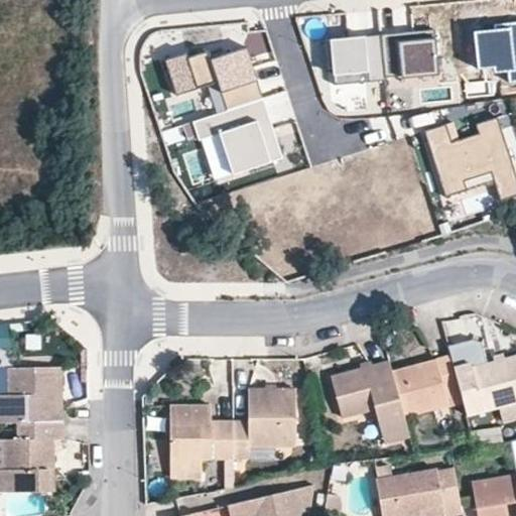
[(515,81),(515,23),(497,25),(497,30),(474,32),(478,69),(494,67),(495,73),(508,72),(509,83),(515,81)]
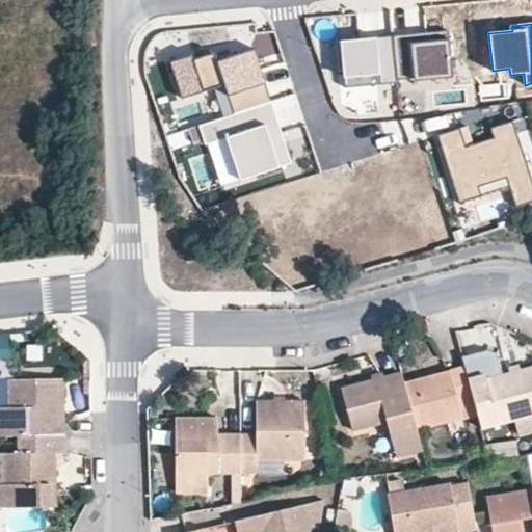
[(411,34),(393,36),(397,80),(415,79),(415,81),(453,78),(449,31),(427,33),(427,35),(411,37),(411,34)]
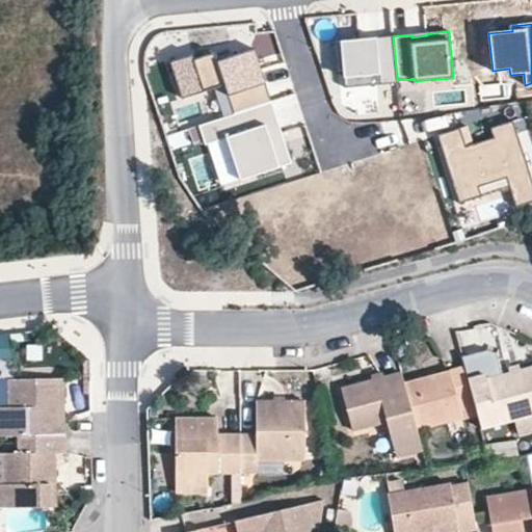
[(393,36),(336,42),(339,72),(344,71),(345,88),(398,83),(397,80),(393,36)]
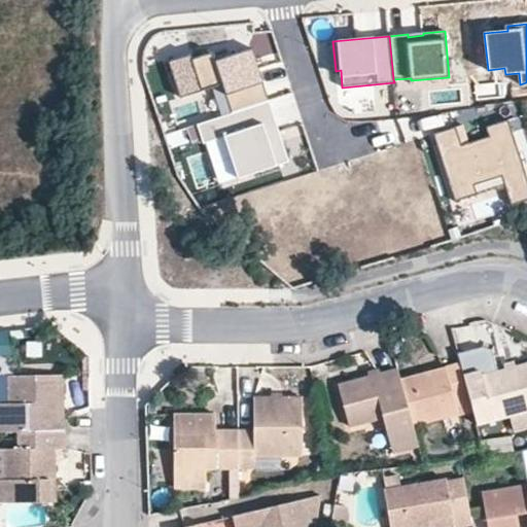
[(270,101),(253,47),(216,59),(214,51),(194,58),(191,53),(169,60),(181,97),(213,86),(222,115),(270,101)]
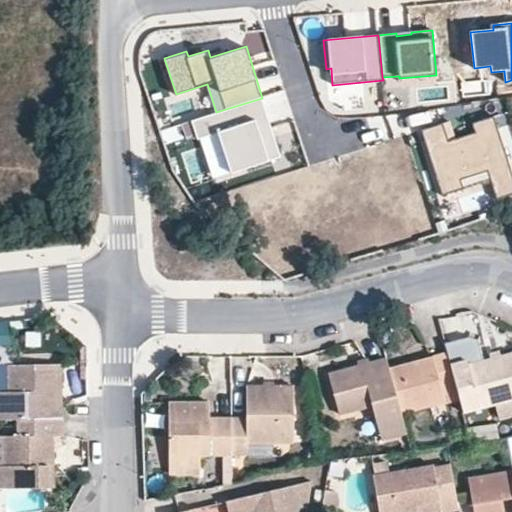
[(281,157),(262,98),(216,112),(192,120),(198,138),(218,132),(231,172),(281,157)]
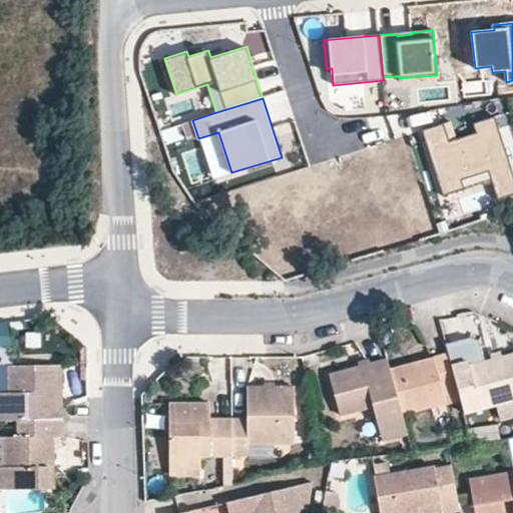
[(421,131),(430,159),(435,157),(437,162),(432,164),(442,197),(464,190),(461,181),(488,172),(493,187),(512,180),(512,176),(494,117),(472,124),(476,134),(449,142),(443,124),(421,131)]
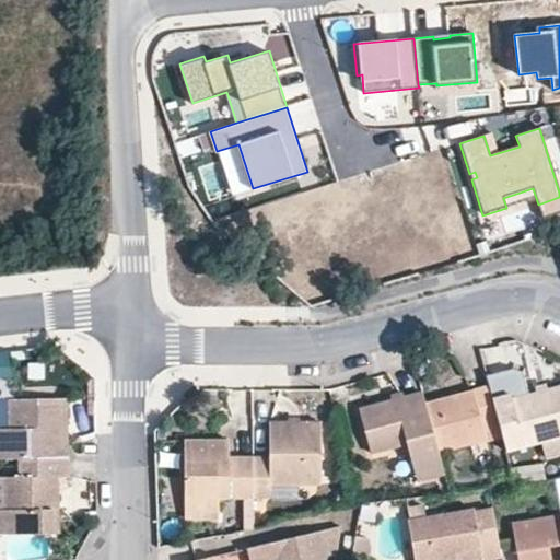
[(559,197),(538,205),(543,219),(559,213),(559,197)]
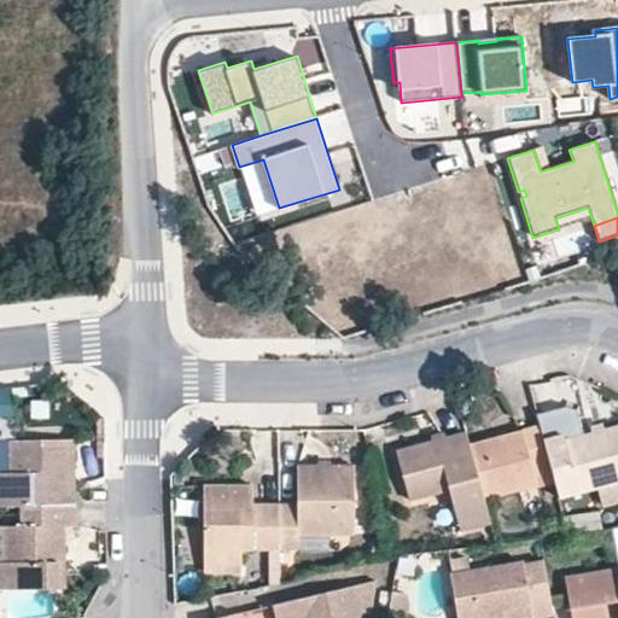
[(0,418),(12,418),(11,389),(0,389),(0,418)]
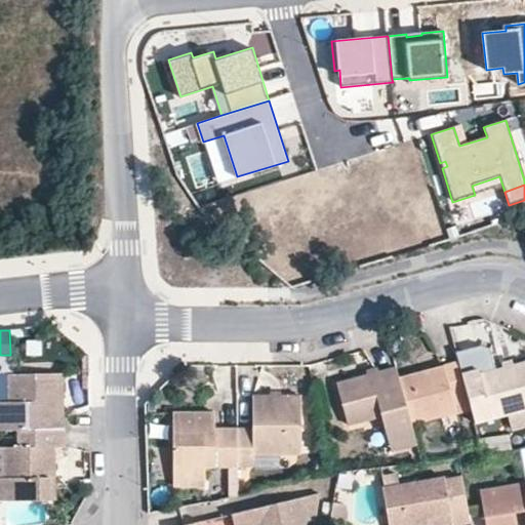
[(468,388),(463,371),(460,360),(401,375),(412,416),(457,405),(454,392),(468,388)]
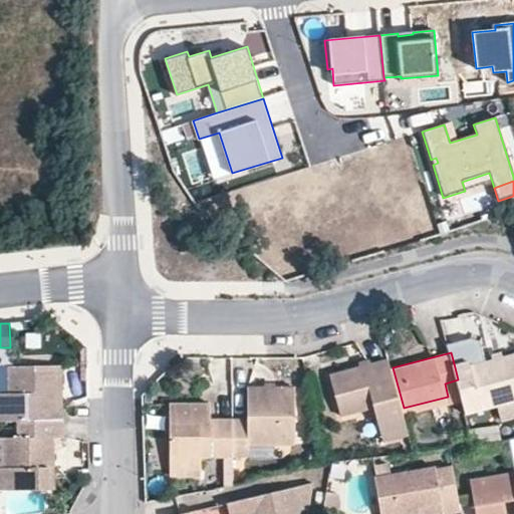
[(467,359),(454,363),(458,379),(464,400),(468,416),(497,409),(501,407),(513,404),(513,353),(469,366),(467,359)]
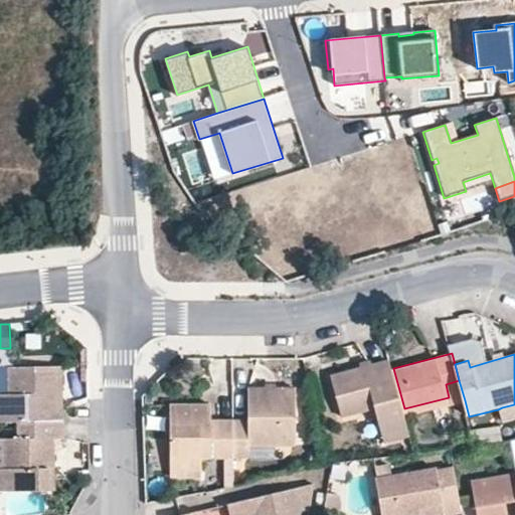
[(57,400),(56,360),(8,361),(8,389),(0,388),(0,418),(27,418),(65,417),(65,400),(57,400)]
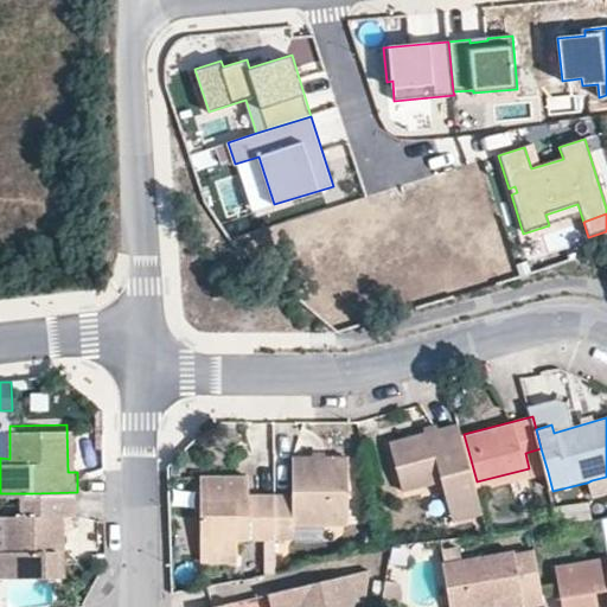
[(75,425),(66,425),(68,472),(77,472),(75,425)]
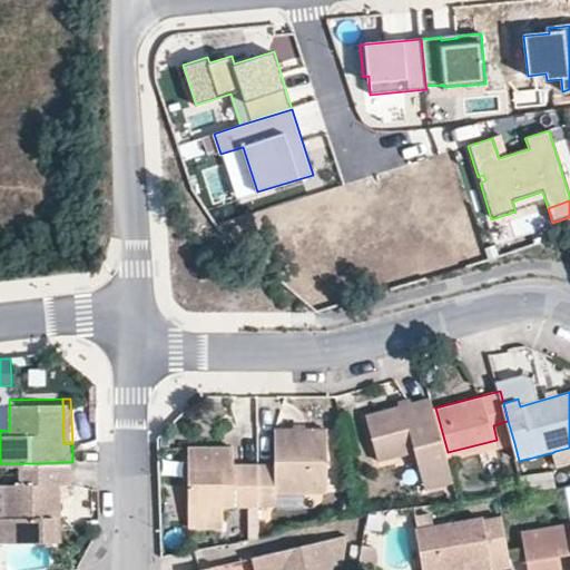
[(399,401),(402,409),(413,405),(412,399),(399,401)]
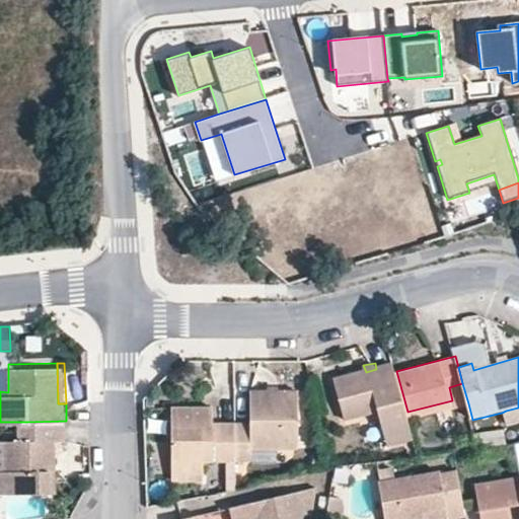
[(0,364),(0,391),(8,392),(8,364),(0,364)]
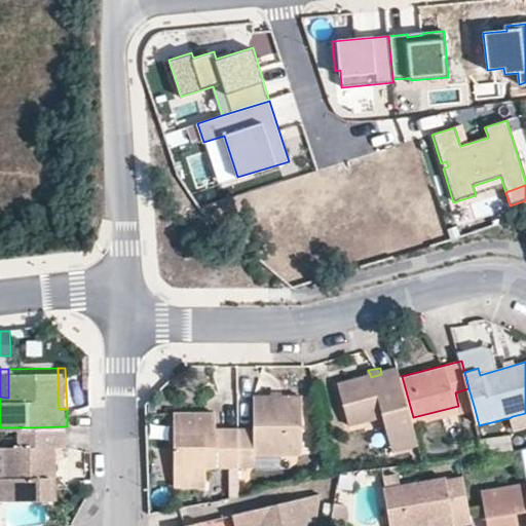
[(413,417),(402,376),(400,369),(381,374),(371,377),(341,385),(352,425),(385,418),(387,425),(391,442),(417,435),(415,424),(413,417)]
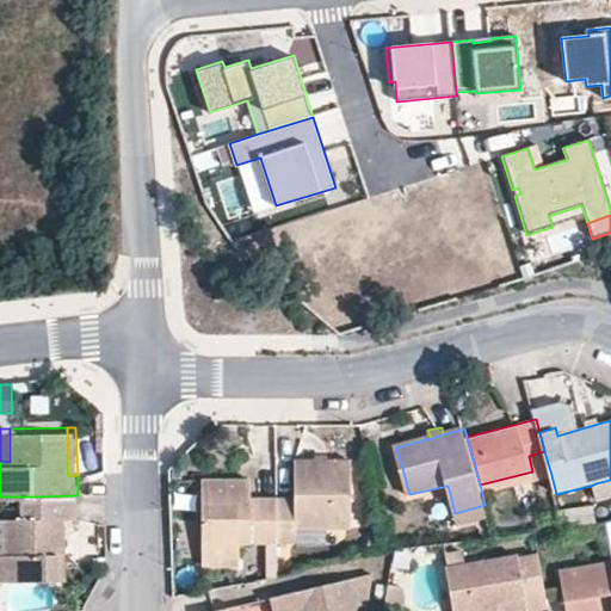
[(482,493),(551,475),(544,451),(529,456),(532,471),(480,485),(482,493)]
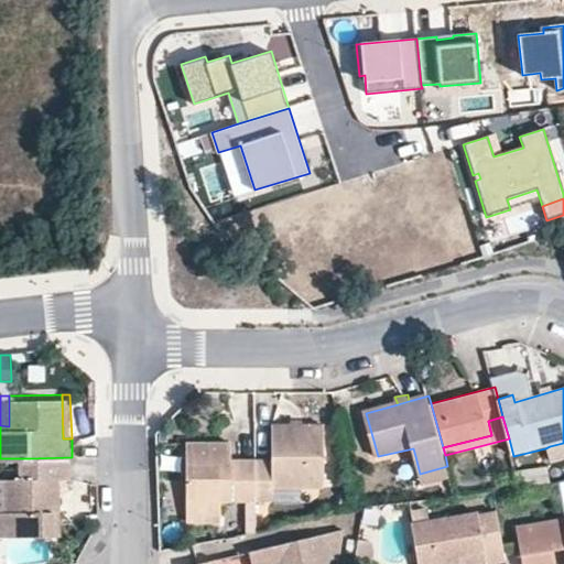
[(258,455),(258,500),(275,500),(274,485),(325,484),(324,421),(274,421),(274,455),(258,455)]
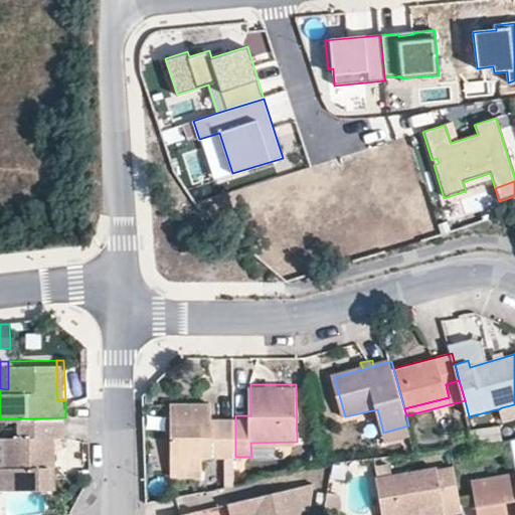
[(235,457),(235,415),(218,415),(218,423),(212,424),(212,415),(211,397),(173,398),(173,469),(205,470),(205,456),(235,457)]
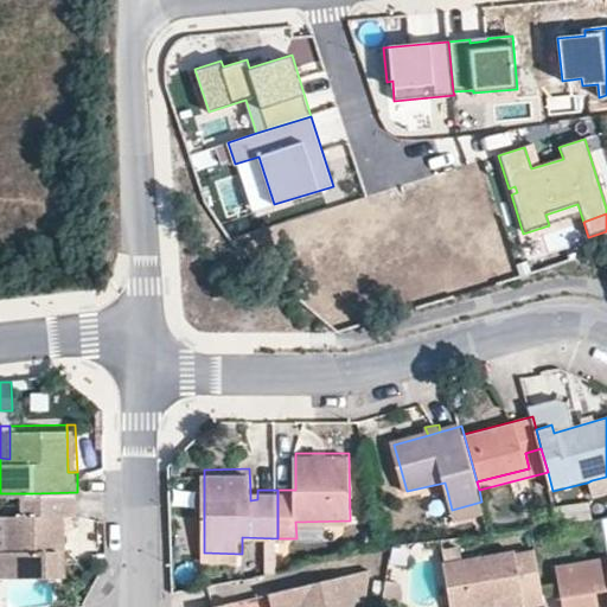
[(606,477),(592,480),(595,496),(606,492),(606,477)]
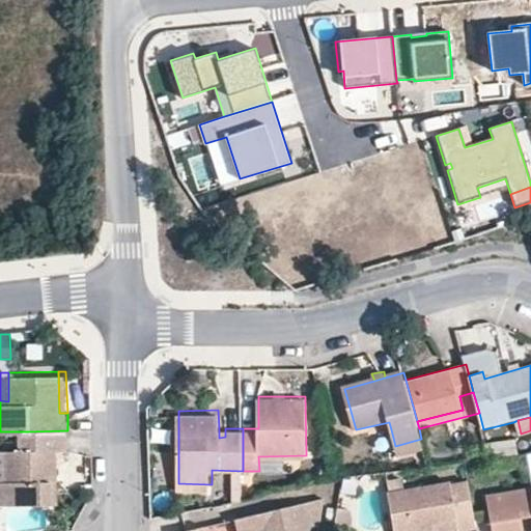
[(358,438),(391,429),(389,422),(356,429),(358,438)]
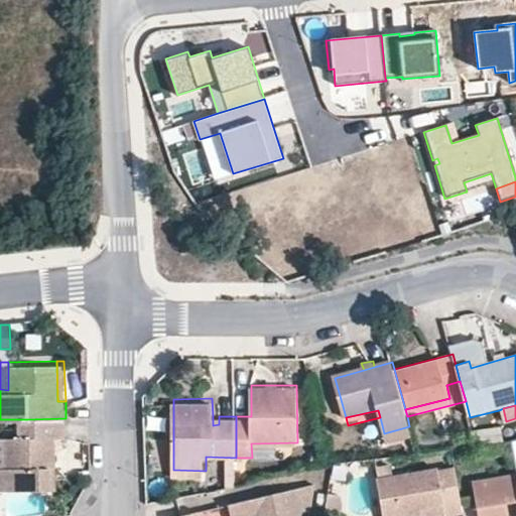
[(499,410),(470,417),(478,445),(504,440),(499,410)]
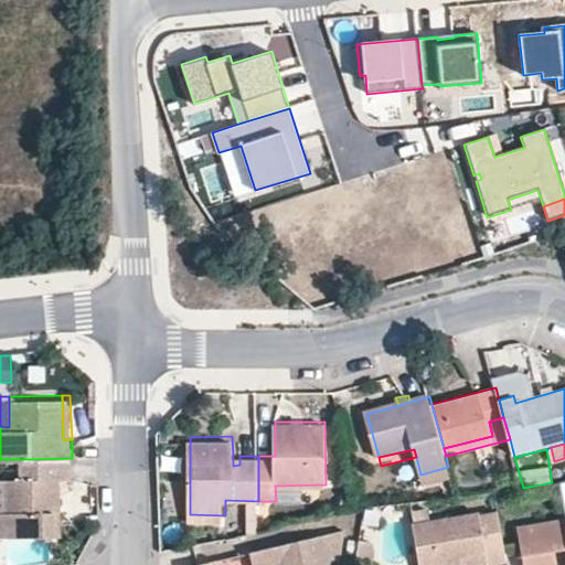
[(63,505),(68,505),(68,478),(73,478),(72,458),(30,459),(30,478),(2,480),(2,511),(6,511),(17,510),(18,535),(63,534),(63,505)]
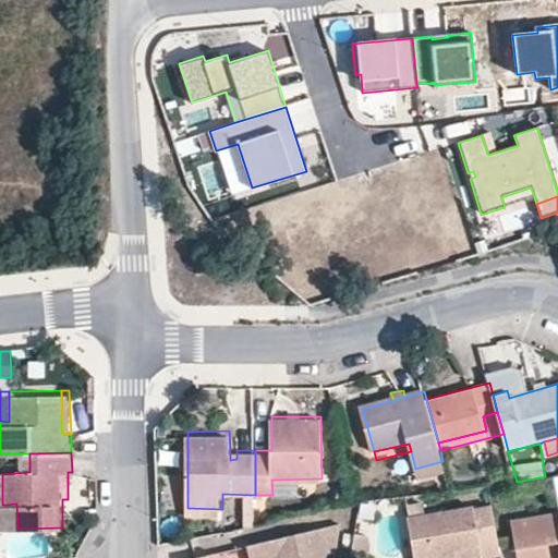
[(445,468),(443,461),(415,469),(417,475),(445,468)]
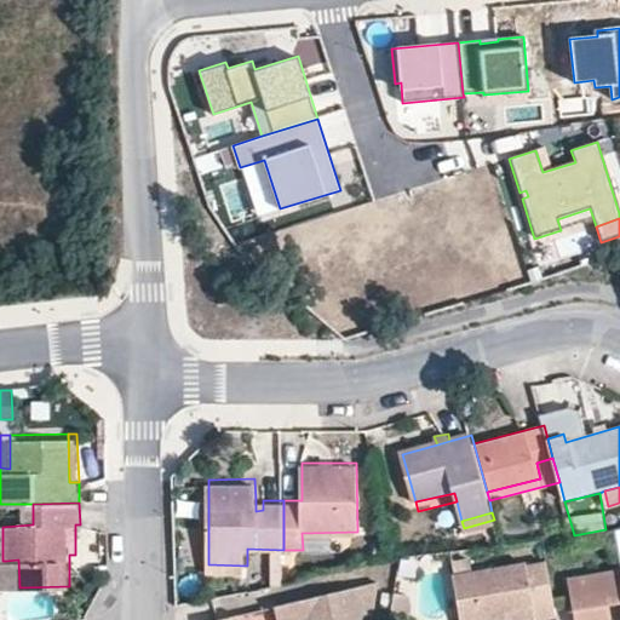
[(7,587),(19,587),(18,560),(6,561),(7,587)]
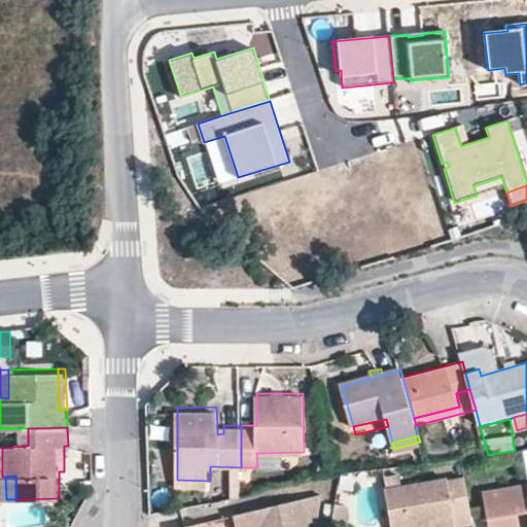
[(429,526),(428,521),(453,518),(455,526),(457,526),(473,524),(465,479),(449,482),(448,479),(385,490),(391,526),(429,526)]
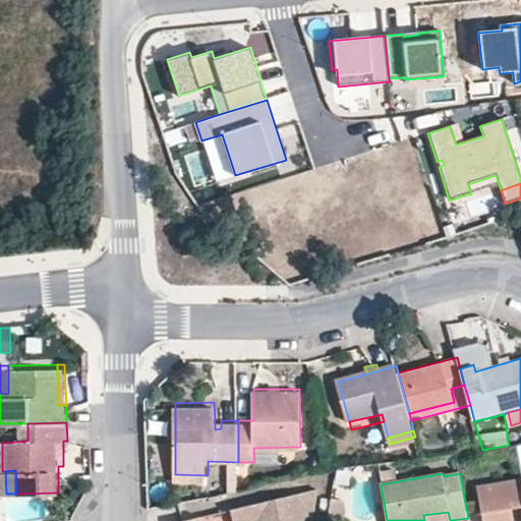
[(512,520),(511,509),(520,507),(520,485),(478,493),(482,520),(512,520)]
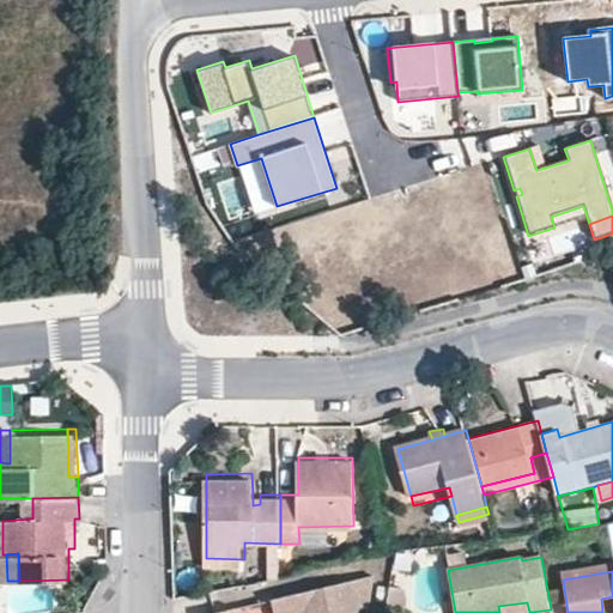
[(360,612),(351,580),(272,599),(275,612),(360,612)]
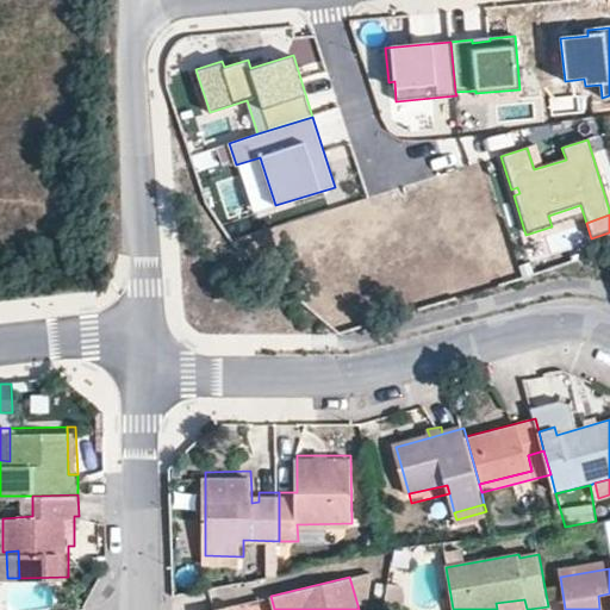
[(387,587),(385,608),(392,609),(404,609),(405,587),(387,587)]
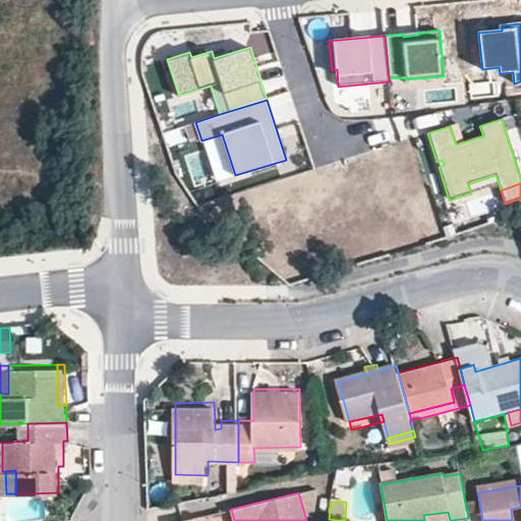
[(450,520),(448,512),(423,515),(424,520),(450,520)]
